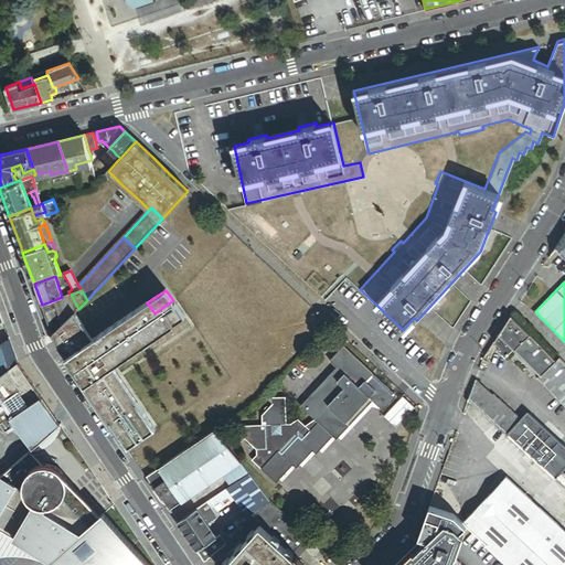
[(74,313),(78,309),(71,295),(70,295),(62,297),(54,300),(63,323),(74,313)]
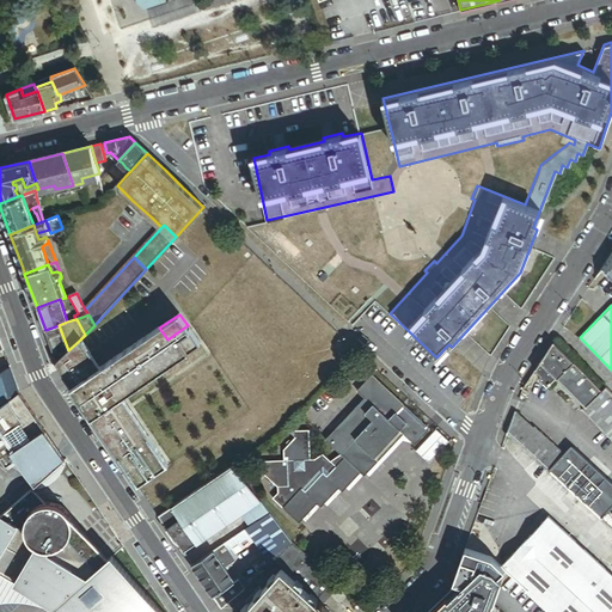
[(46,330),(56,361),(68,350),(59,325),(46,330)]
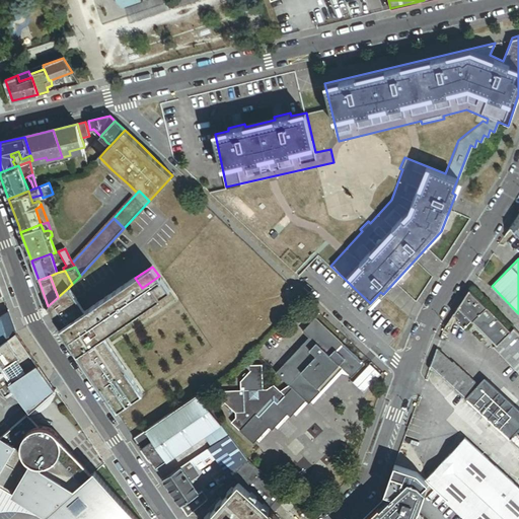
[(58,324),(110,402),(137,385),(127,370),(117,377),(105,361),(112,356),(100,337),(142,308),(143,310),(170,292),(159,276),(142,288),(135,278),(84,311),(80,305),(68,288),(58,297),(48,306),(51,314),(58,324)]
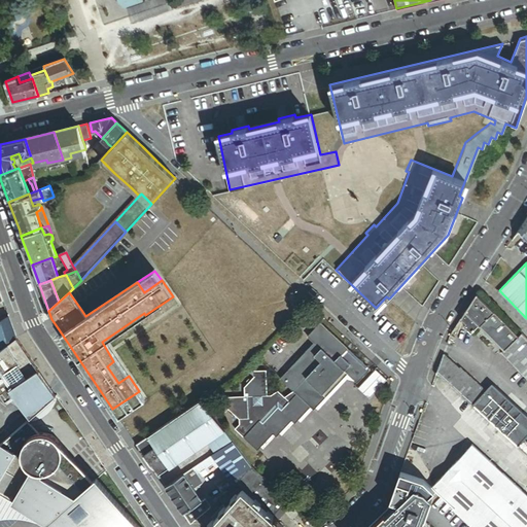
[(506,349),(521,336),(478,293),(467,310),(484,326),(506,349)]
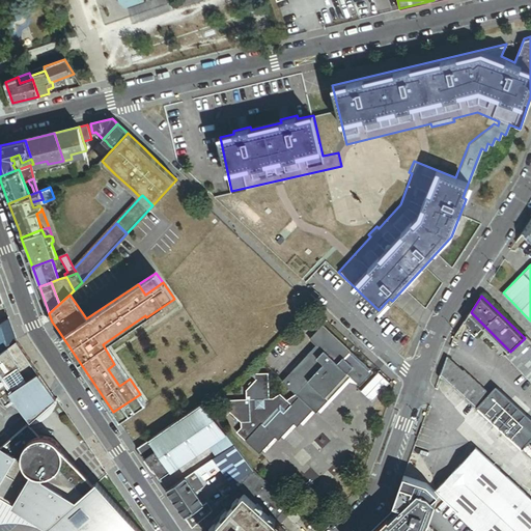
[(487,329),(471,312),(466,319),(471,324),(469,326),(476,334),(481,329),(484,332),(487,329)]
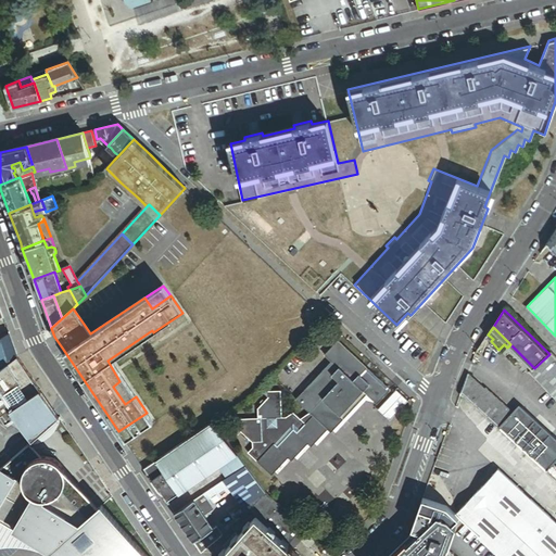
[(0,368),(17,355),(9,332),(0,338),(0,368)]
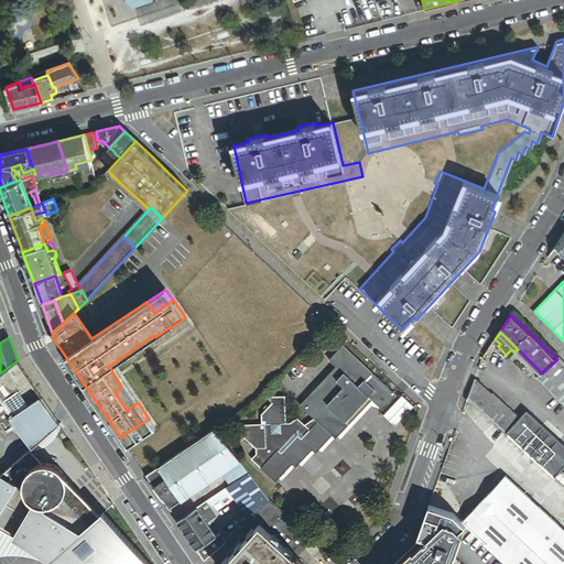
[(261,423),(237,424),(238,437),(243,437),(248,441),(251,444),(256,448),(256,454),(251,458),(275,481),(292,464),(296,467),(313,449),(316,453),(333,436),(336,440),(372,400),(382,410),(397,396),(343,345),(329,360),(336,367),(300,405),(313,419),(305,425),(297,419),(290,425),(286,425),(285,399),(272,399),(273,405),(268,409),(266,412),(261,415),(261,423)]
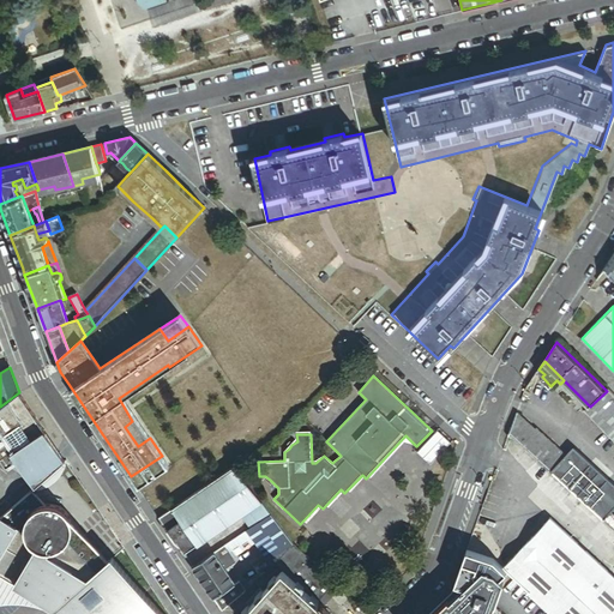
[(613,390),(611,386),(607,391),(590,407),(588,409),(613,435),(613,390)]
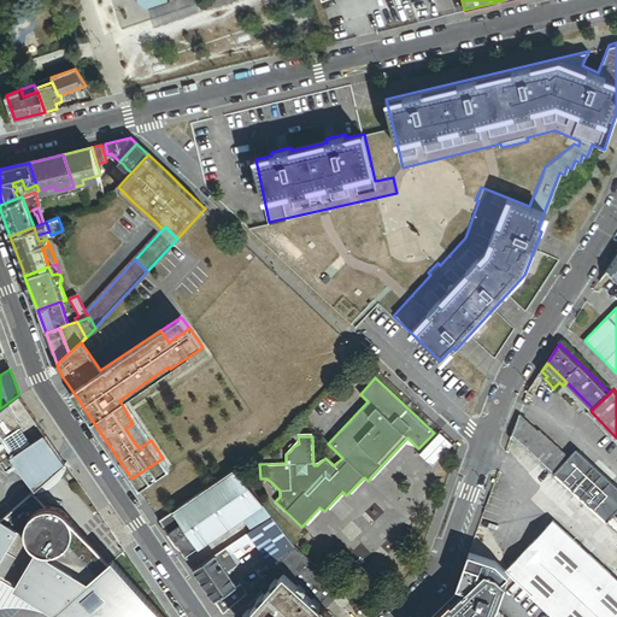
[(0,459),(6,469),(15,462),(36,488),(60,466),(65,463),(19,394),(0,409),(0,459)]
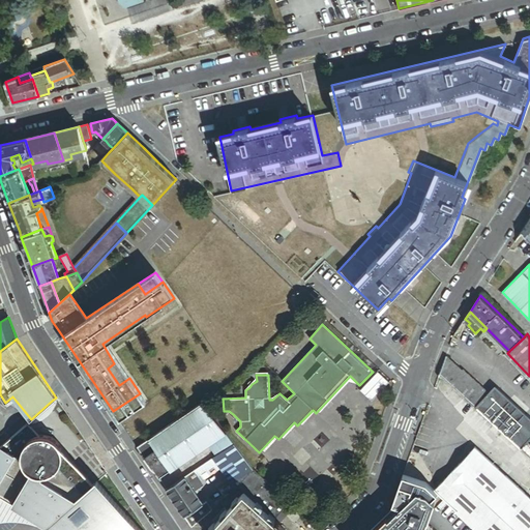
[(441,374),(477,407),(490,392),(465,369),(464,370),(447,355),(441,373),(441,374)]
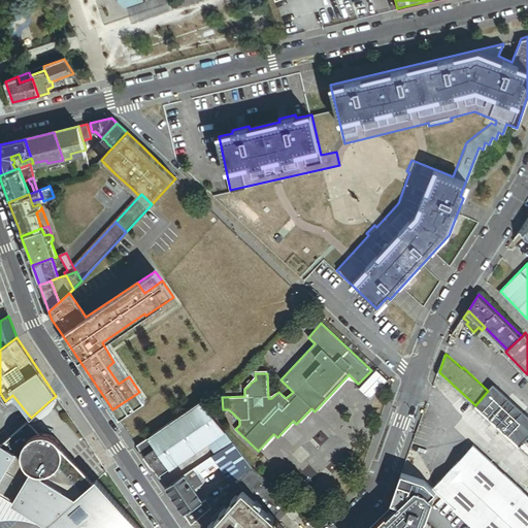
[(475,405),(519,446),(525,439),(527,437),(527,436),(527,417),(494,385),(488,391),(475,405)]
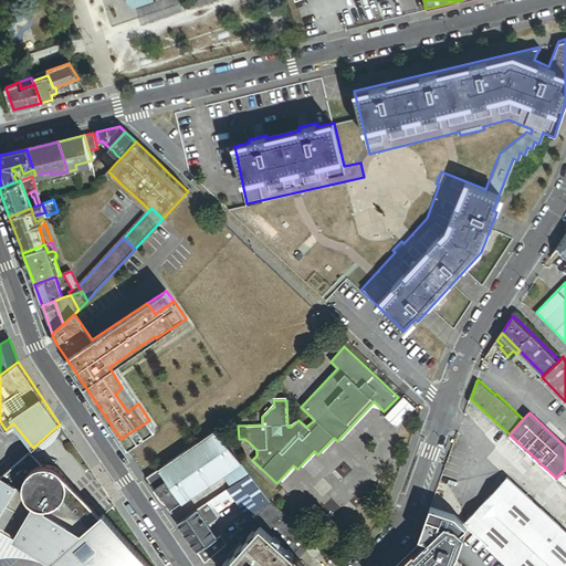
[(127,450),(156,431),(149,420),(121,439),(127,450)]
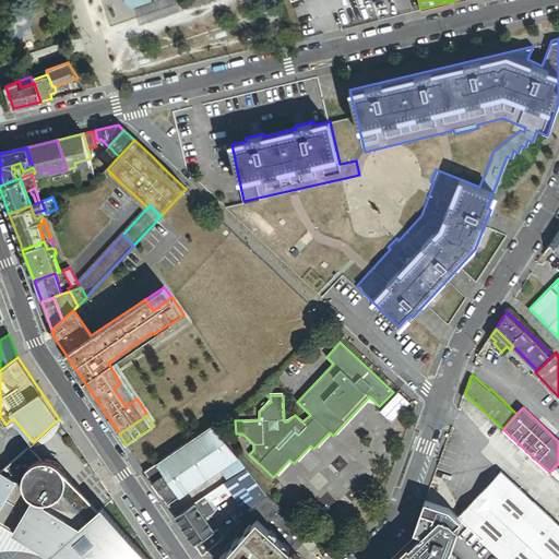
[(55,423),(33,442),(33,447),(37,447),(44,443),(50,439),(56,433),(59,426),(60,423),(55,423)]
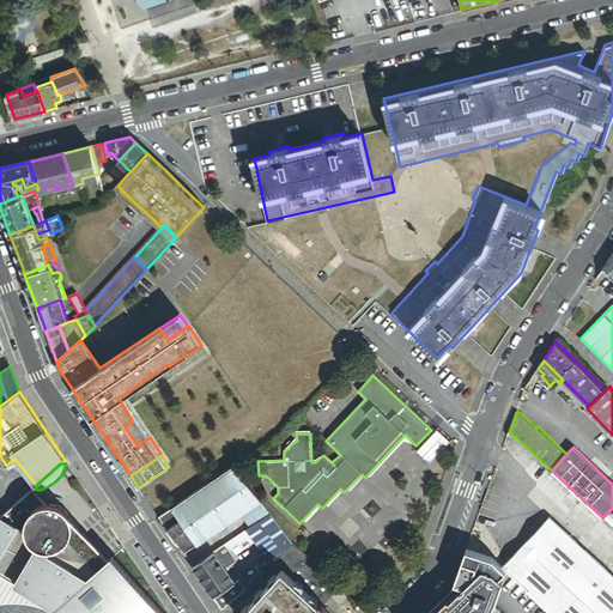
[(261,502),(242,472),(236,465),(159,517),(184,554),(242,515),(261,502)]
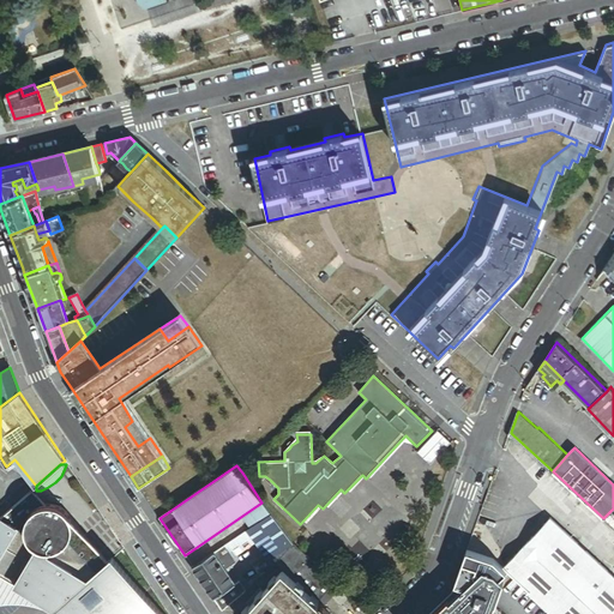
[(161,613),(113,559),(108,564),(96,557),(70,540),(71,537),(72,535),(72,533),(73,530),(73,528),(73,525),(72,523),(72,521),(71,518),(70,516),(67,512),(66,512),(65,510),(62,509),(60,507),(58,506),(55,505),(53,505),(50,505),(48,505),(46,505),(32,489),(1,518),(0,517),(0,606),(6,605),(18,605),(29,606),(37,607),(47,612),(50,613),(54,607),(56,608),(61,613),(161,613)]
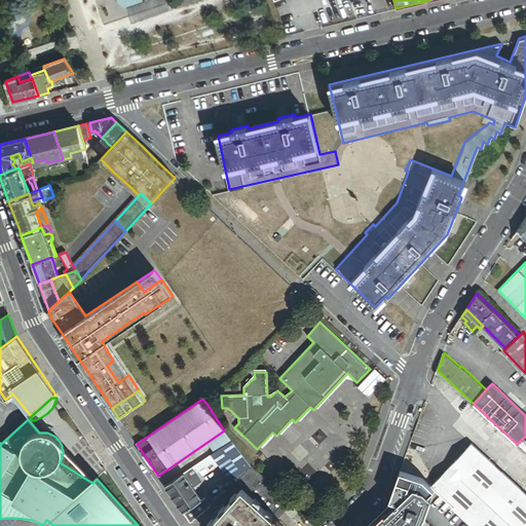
[(215,452),(231,441),(224,430),(208,442),(215,452)]
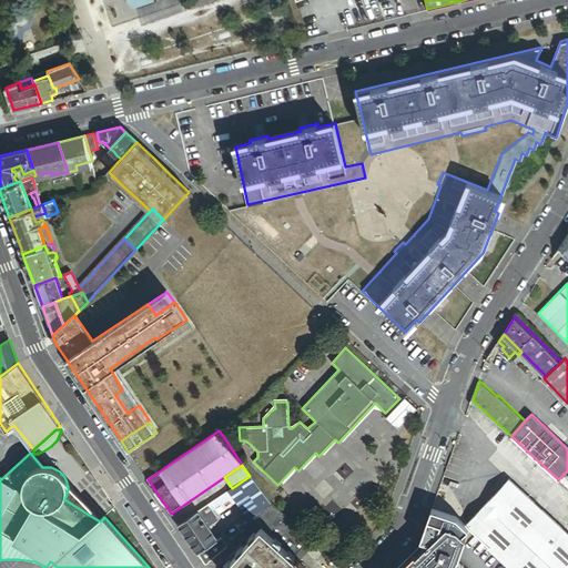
[(558,479),(567,488),(567,475),(565,473),(558,479)]
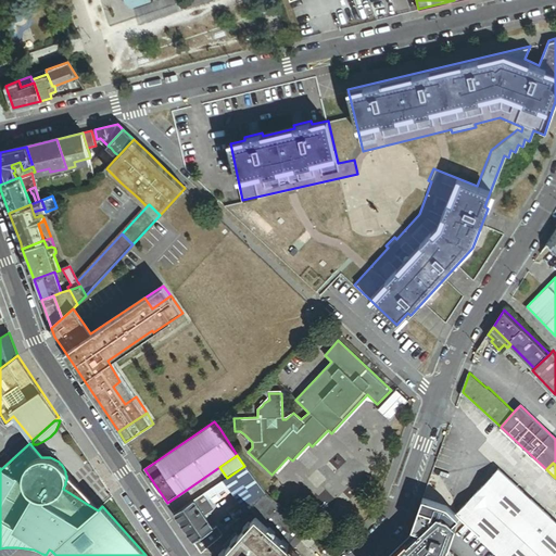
[(242,508),(264,493),(244,466),(227,478),(224,480),(231,491),(241,506),(242,508)]
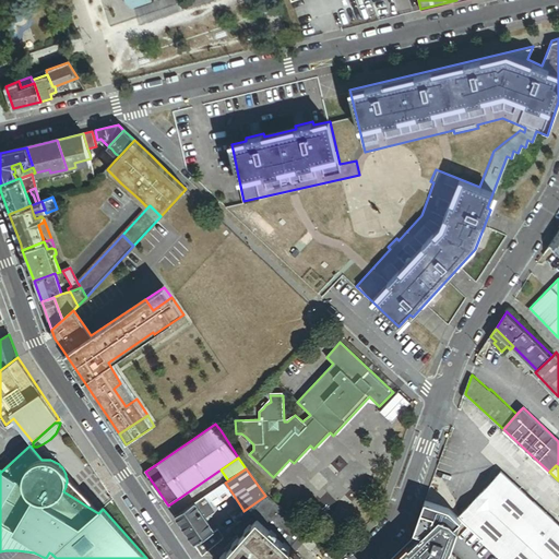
[(483,538),(504,558),(558,558),(558,524),(502,472),(461,515),(464,519),(484,537),(483,538)]
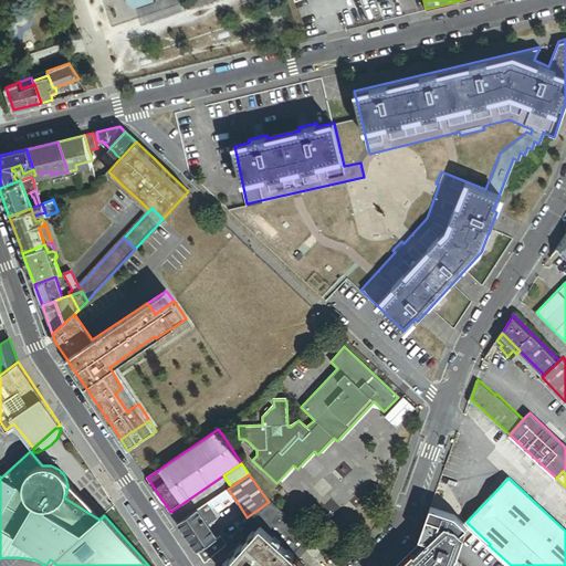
[(228,489),(207,503),(210,507),(213,513),(215,514),(236,500),(228,489)]
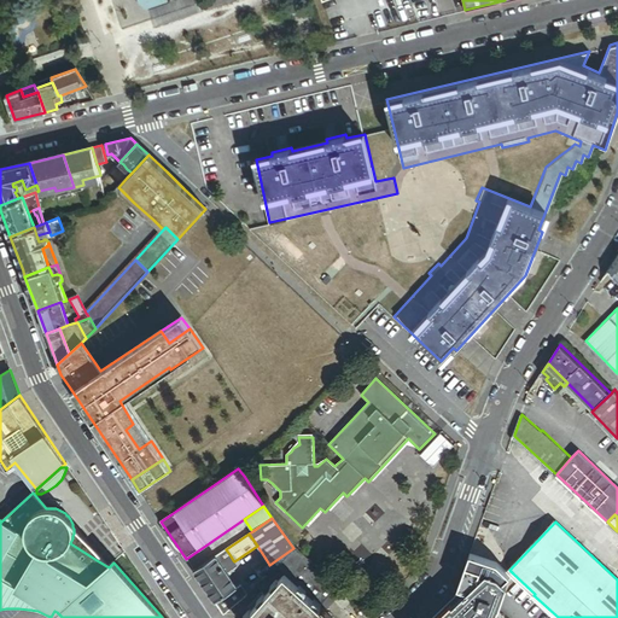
[(275,569),(293,548),(269,565),(275,569)]
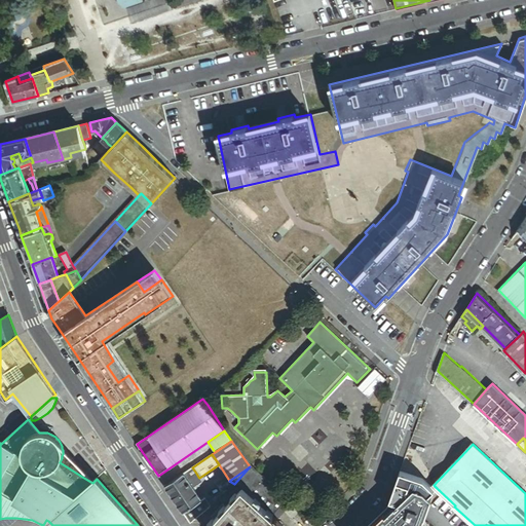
[(271,516),(286,498),(250,466),(234,484),(241,490),(271,516)]
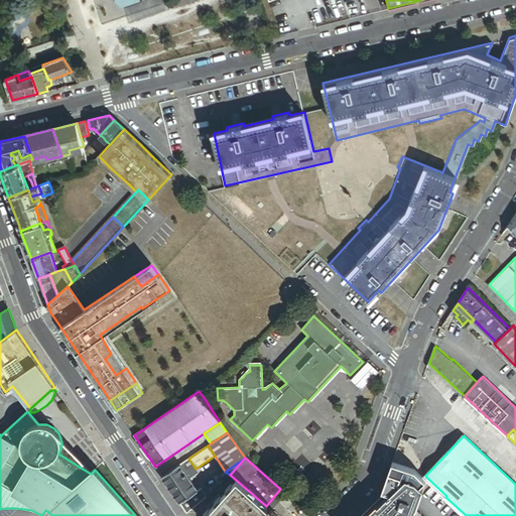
[(188,459),(179,465),(182,469),(188,465),(191,469),(195,468),(191,463),(188,459)]
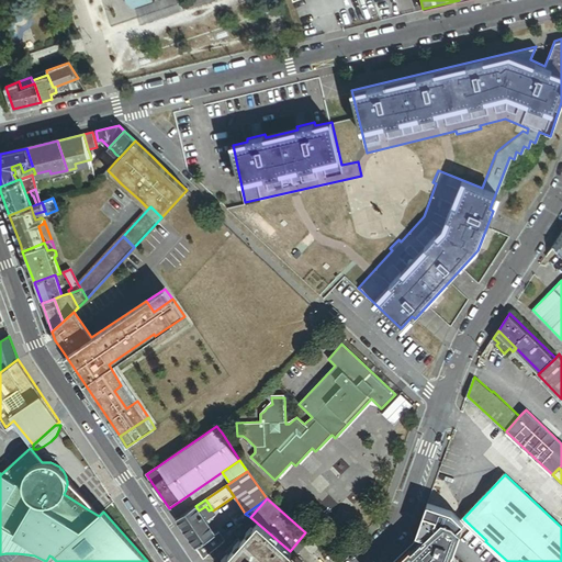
[(415,540),(392,561),(449,561),(464,527),(462,527),(467,521),(463,518),(454,510),(428,504),(417,534),(420,535),(415,540)]
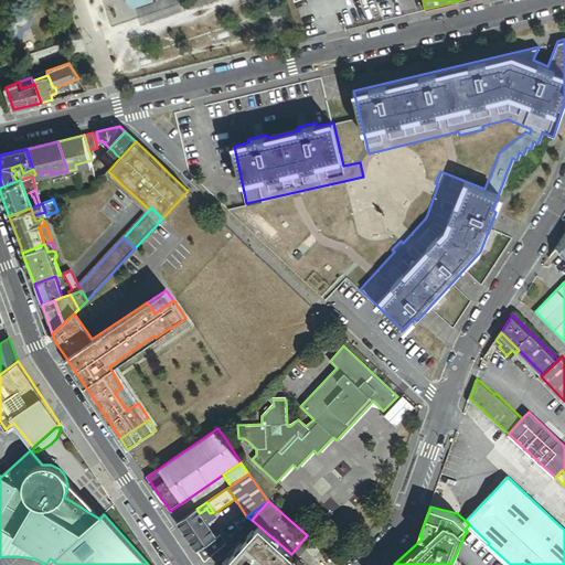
[(200,513),(196,509),(178,522),(196,551),(216,537),(206,523),(200,513)]
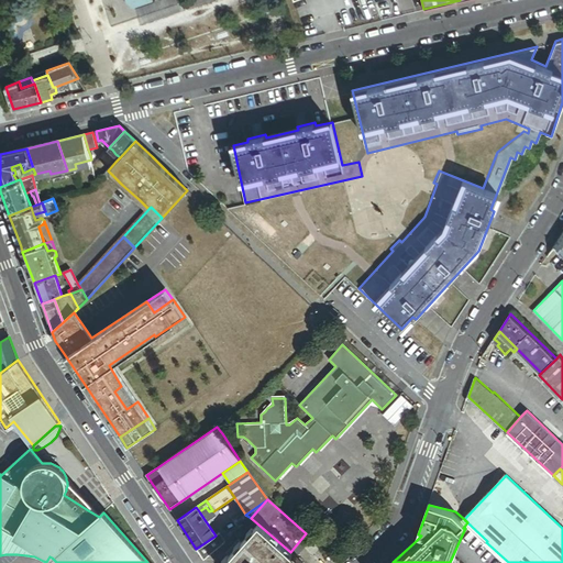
[(206,521),(213,517),(209,511),(206,507),(199,511),(206,521)]
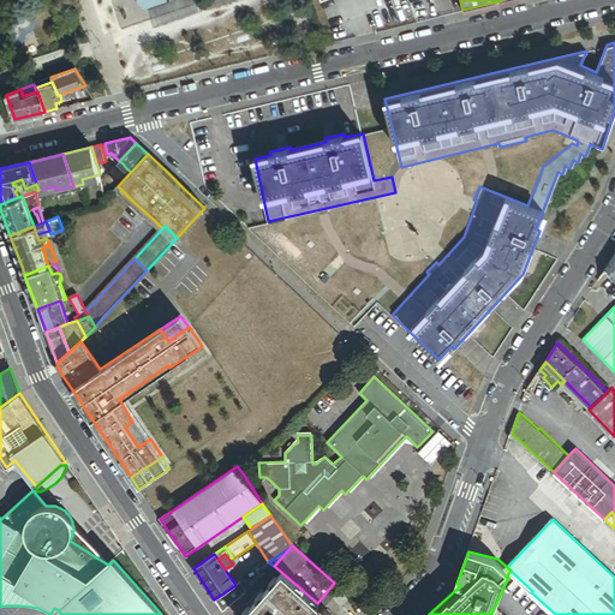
[(268,562),(267,560),(254,568),(260,577),(274,566),(268,562)]
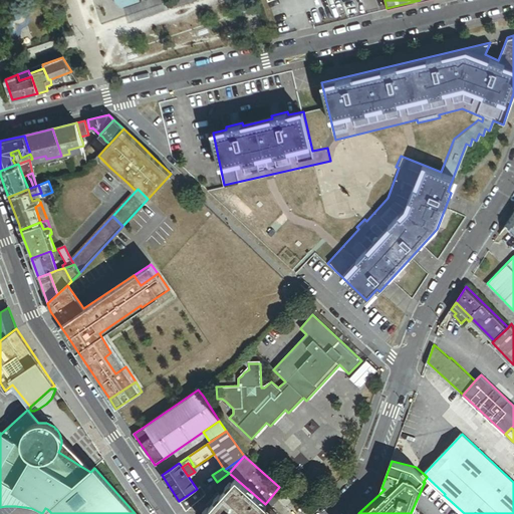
[(265,504),(236,479),(204,513),(275,513),(270,509),(265,504)]
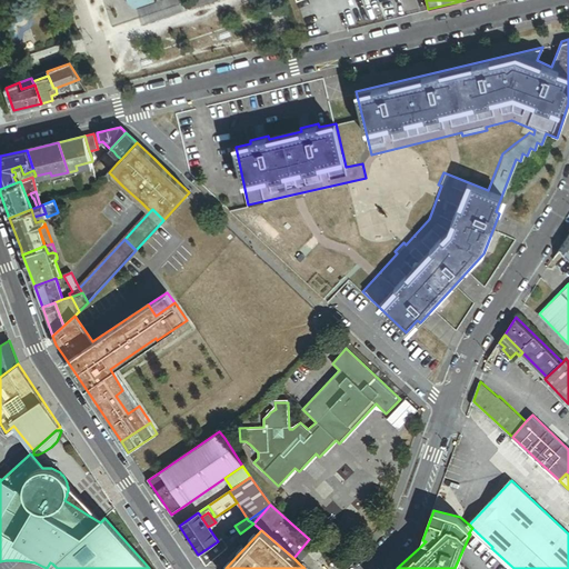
[(205,565),(206,567),(225,550),(227,547),(221,539),(218,541),(198,555),(205,565)]
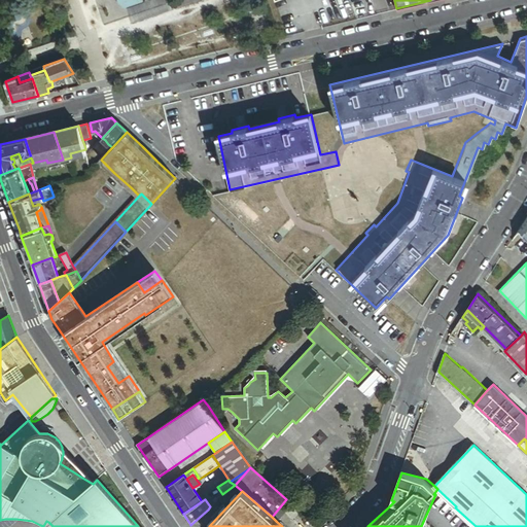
[(291,504),(286,499),(272,517),(277,522),(291,504)]
